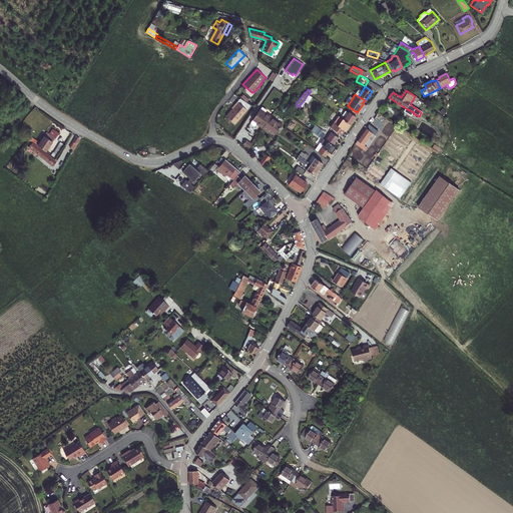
[(246,110),(237,101),(234,105),(235,105),(226,116),(234,123),(246,110)]
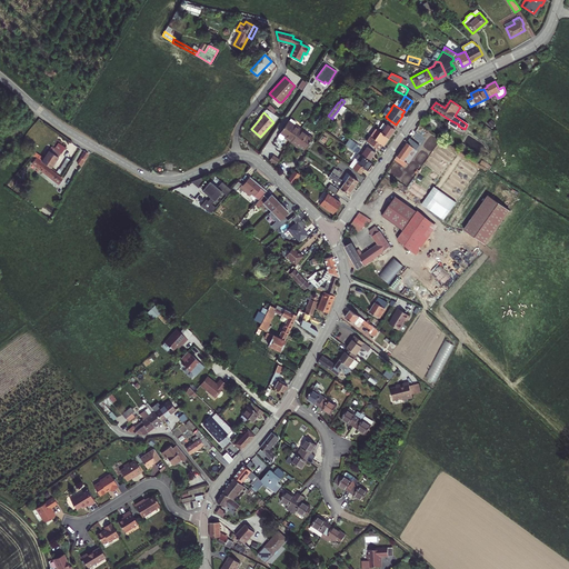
[(381,132),(389,138),(398,126),(396,125),(388,119),(385,122),(387,125),(387,126),(383,123),(380,128),(382,130),(381,132)]
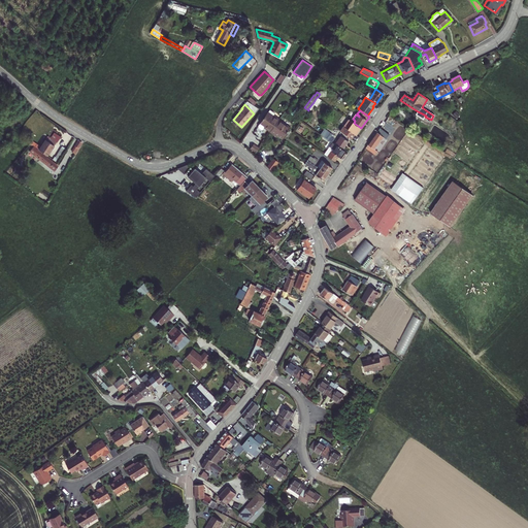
[(418,111),(416,114),(423,120),(425,117),(426,116),(418,111)]
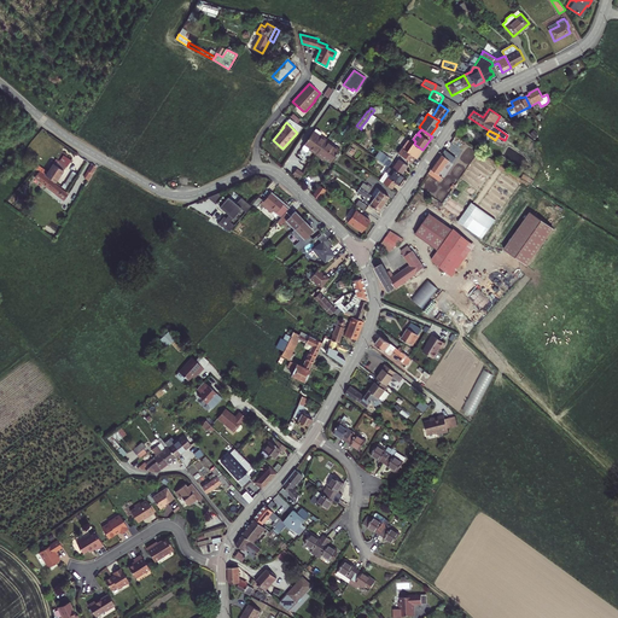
[(316,155),(326,140),(319,135),(314,132),(313,132),(304,144),(310,147),(313,150),(312,151),(316,155)]
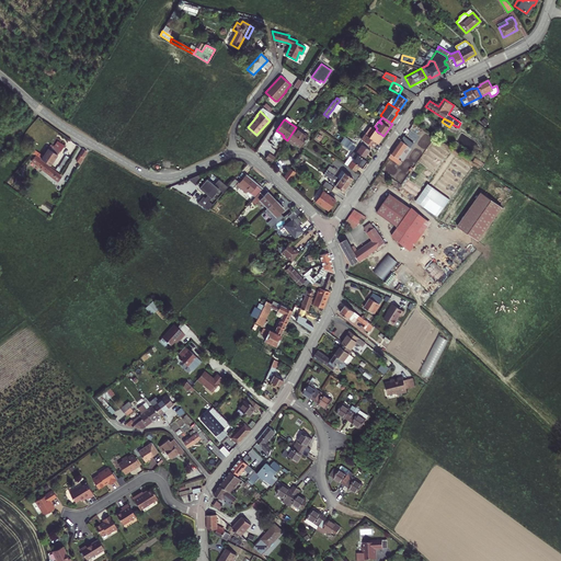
[(361,138),(362,139),(370,126),(369,126),(361,138)]
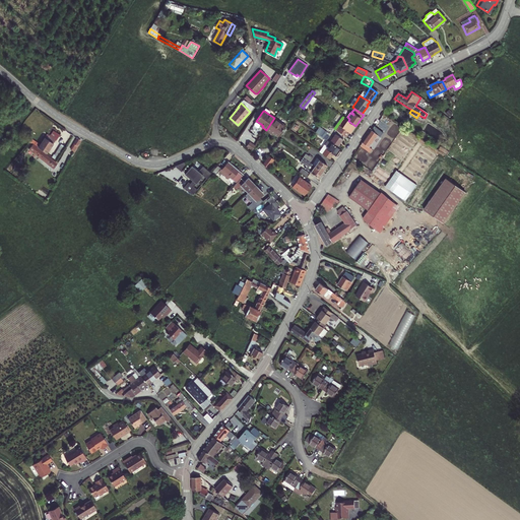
[(343,117),(335,129),(345,136),(348,132),(349,132),(350,133),(355,126),(348,121),(343,117)]
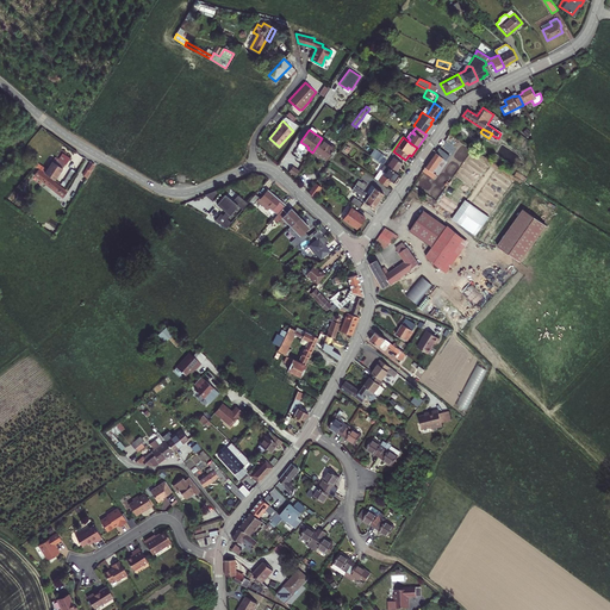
[(335,148),(322,138),(312,153),(317,156),(318,155),(321,156),(327,160),(335,148)]
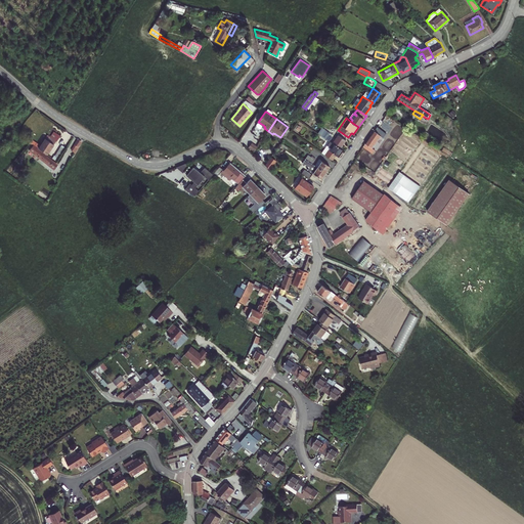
[(386,134),(378,127),(375,131),(363,147),(373,154),(375,150),(373,148),(381,137),(383,138),(386,134)]
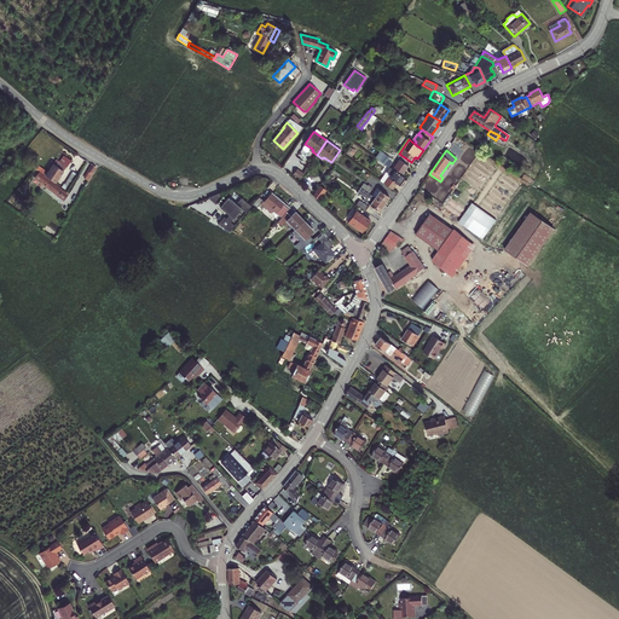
[(389,157),(380,151),(375,157),(385,165),(389,157)]
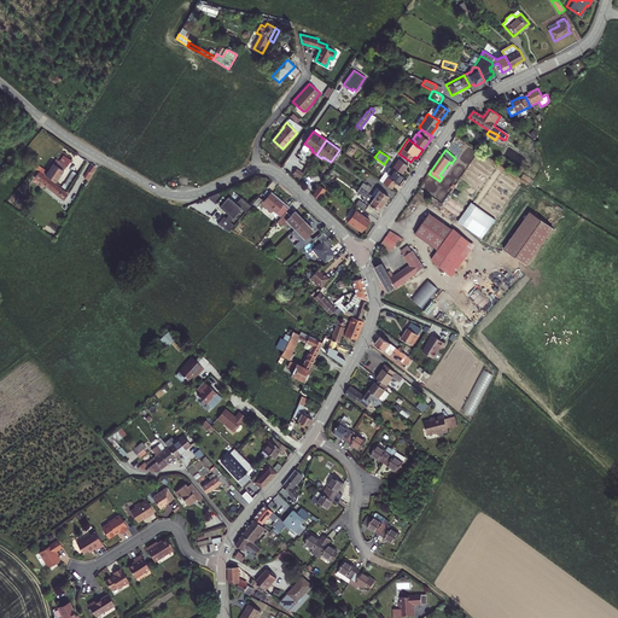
[(44,169),(41,172),(46,175),(48,178),(48,176),(56,182),(66,167),(71,161),(66,157),(64,156),(59,162),(56,159),(47,172),(44,169)]
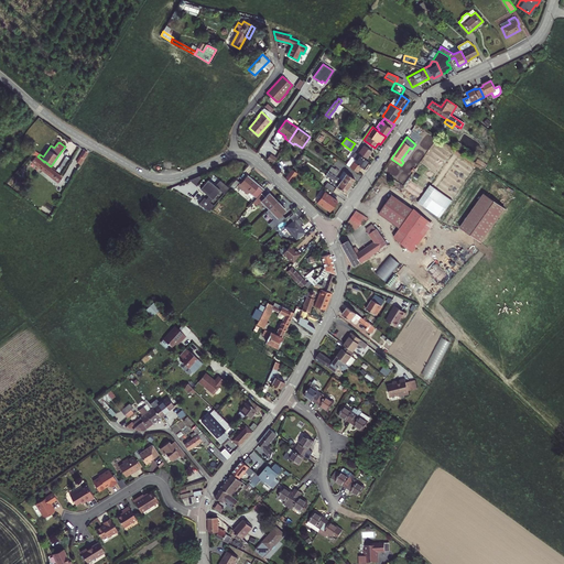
[(358,154),(366,160),(372,151),(364,145),(358,154)]
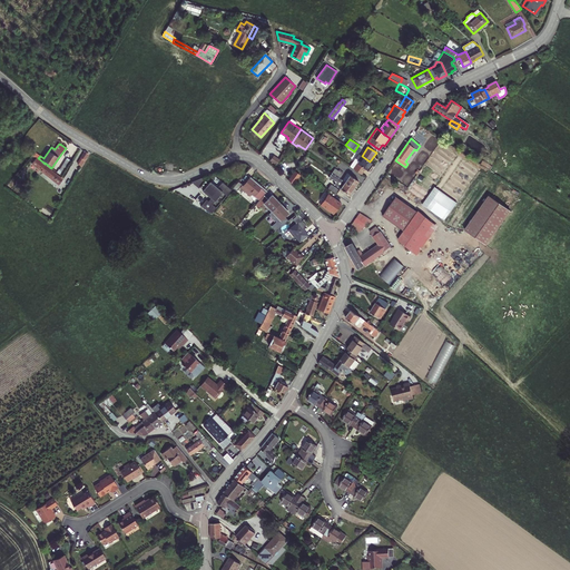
[(89,154),(85,151),(80,157),(81,158),(78,164),(80,166),(89,154)]
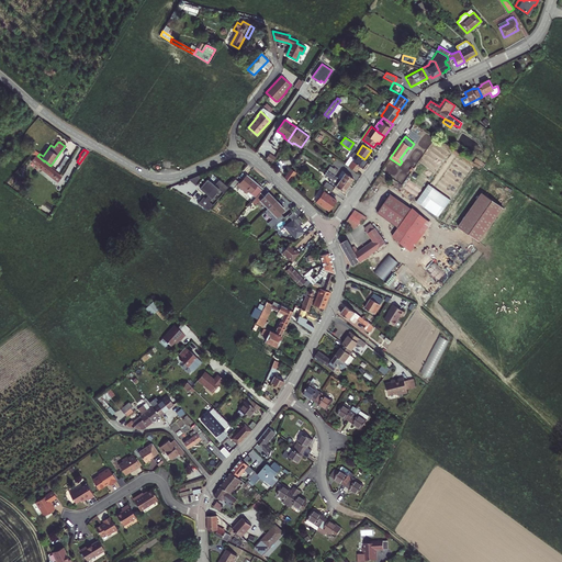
[(362,168),(368,161),(364,159),(357,154),(353,152),(350,156),(356,159),(353,161),(352,160),(348,167),(356,172),(360,167),(362,168)]
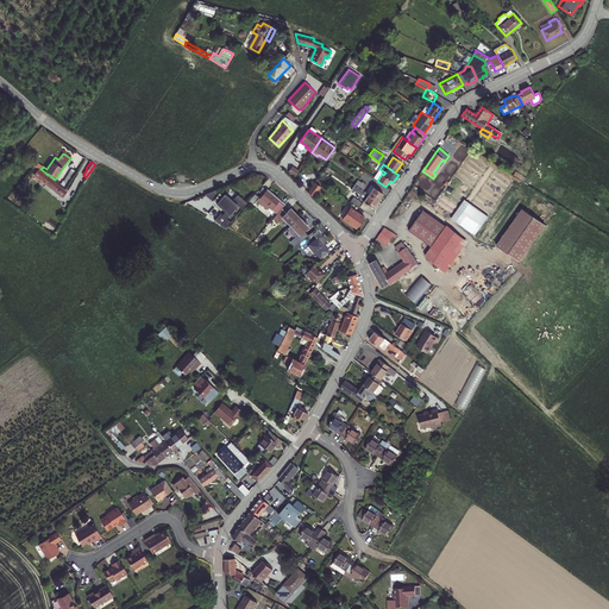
[(288,171),(295,176),(299,170),(293,165),(288,171)]
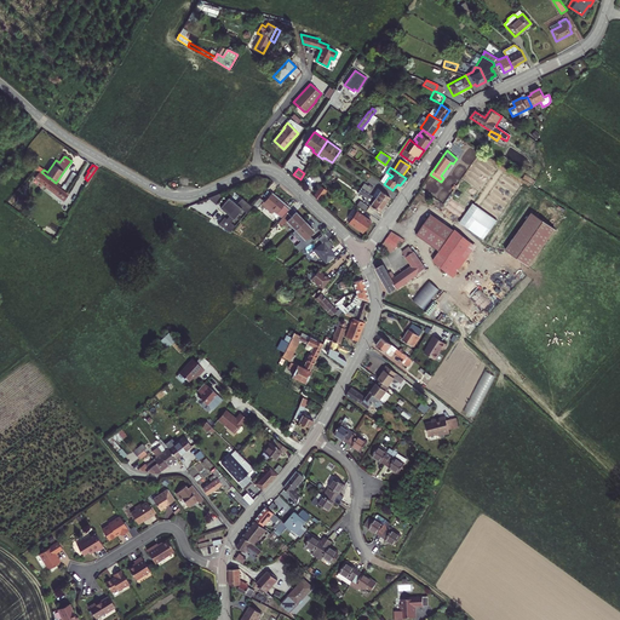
[(39,172),(35,178),(52,191),(51,194),(53,196),(55,194),(63,200),(64,200),(68,195),(68,194),(55,184),(56,183),(49,177),(49,178),(46,176),(45,177),(39,172)]
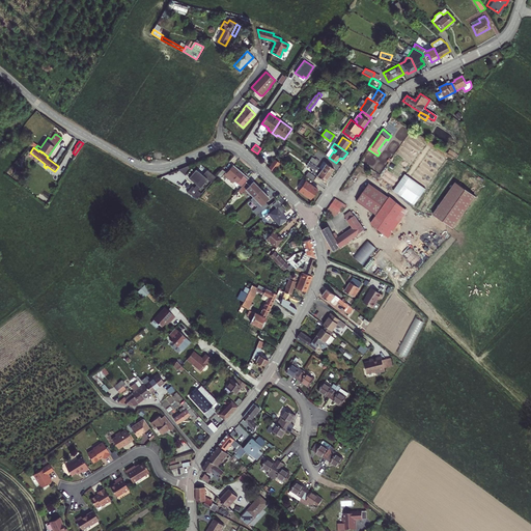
[(456,159),(458,156),(450,149),(448,154),(456,159)]
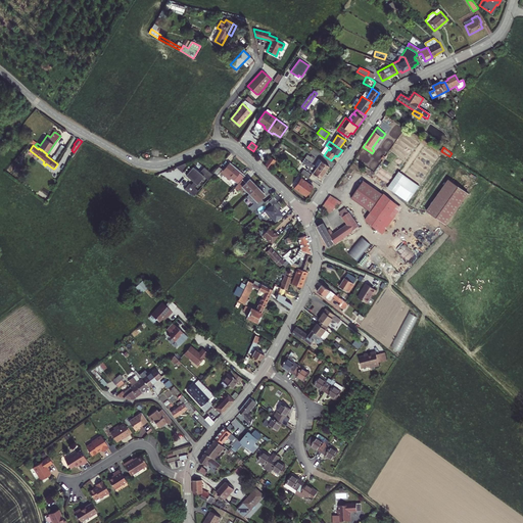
[(304,158),(312,163),(315,159),(311,157),(307,154),(304,158)]
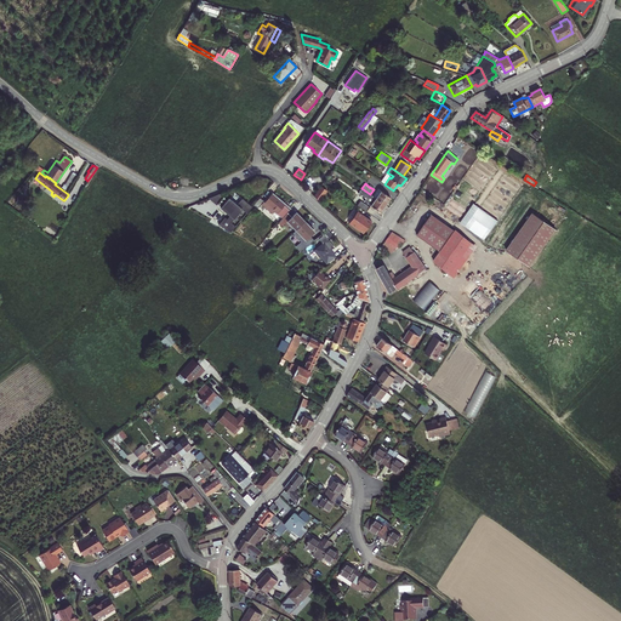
[(359,192),(368,198),(370,194),(362,188),(359,192)]
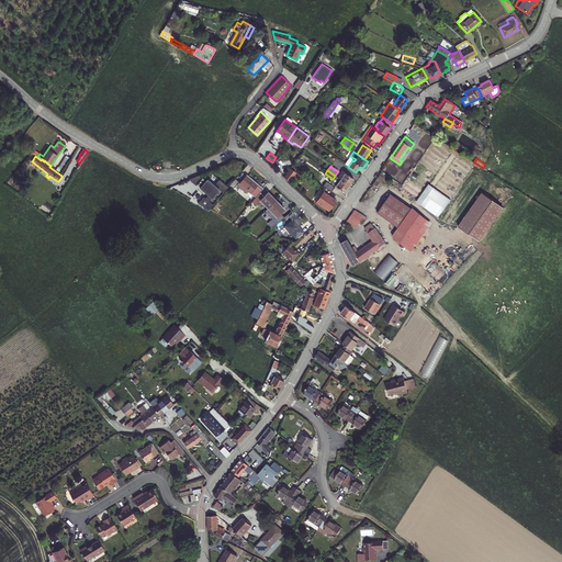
[(338,178),(349,186),(353,179),(343,171),(338,177),(339,177),(338,178)]
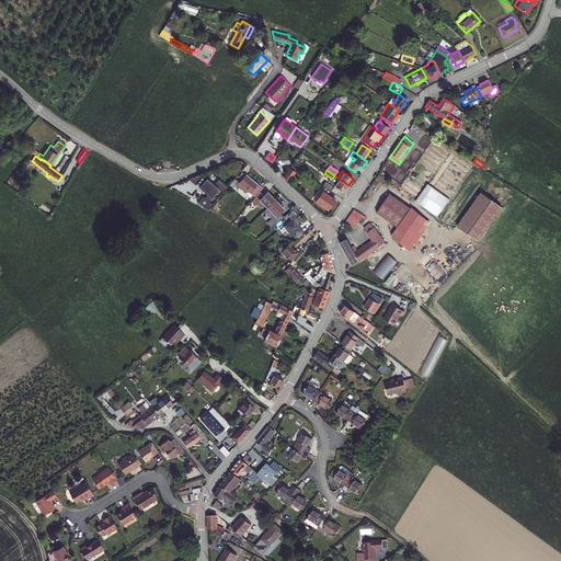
[(190,178),(189,179),(195,185),(202,178),(198,174),(190,178)]
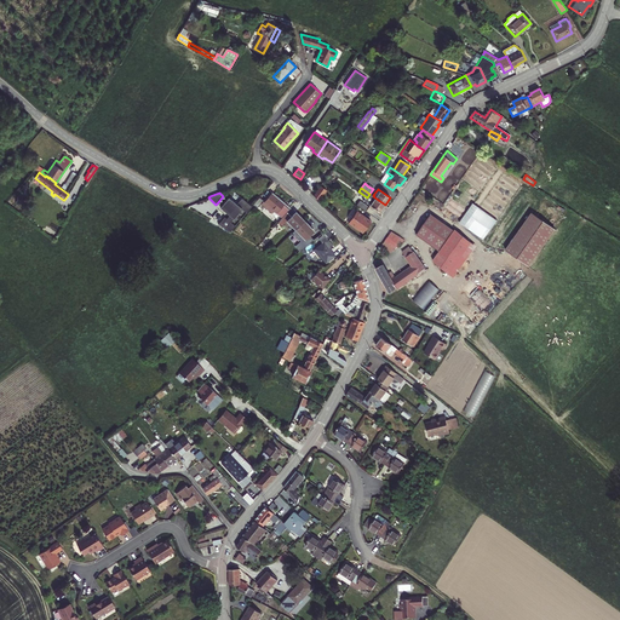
[(259,197),(252,206),(256,210),(262,204),(271,213),(274,211),(282,218),(287,212),(291,208),(285,204),(273,193),(264,202),(259,197)]
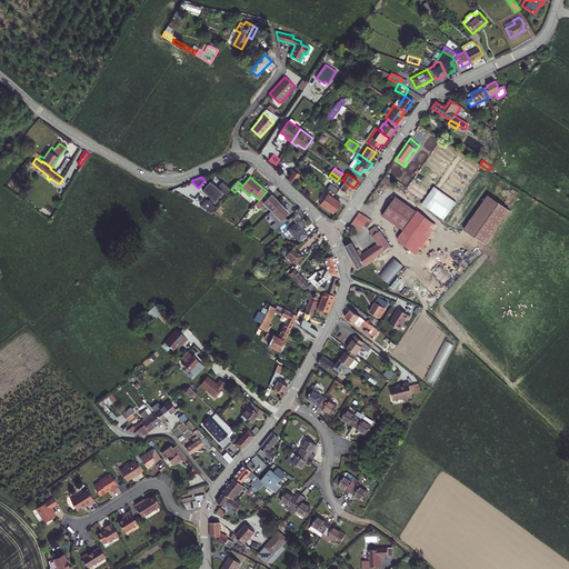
[(349,195),(353,188),(342,180),(342,181),(341,181),(337,187),(349,195)]
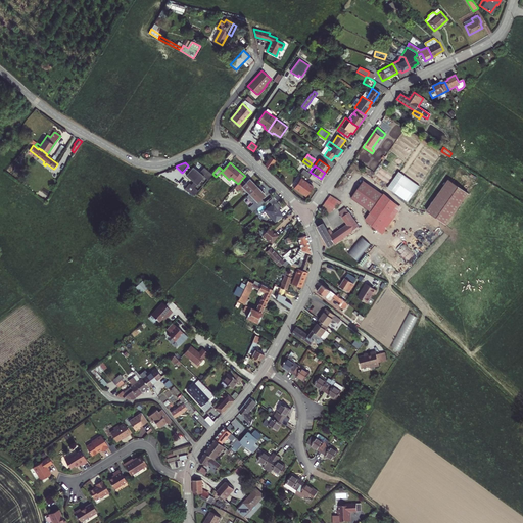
[(189,183),(184,189),(191,192),(194,188),(204,177),(207,180),(208,179),(212,174),(204,167),(199,172),(193,167),(186,174),(194,181),(191,184),(189,183)]
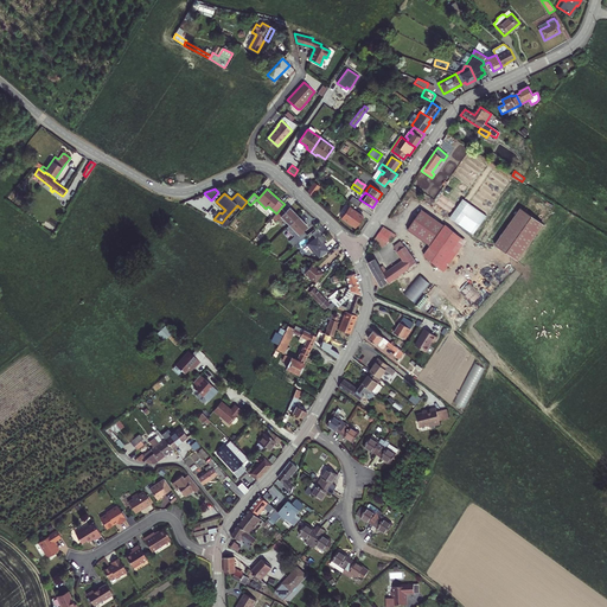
[(358,206),(362,203),(352,196),(349,200),(358,206)]
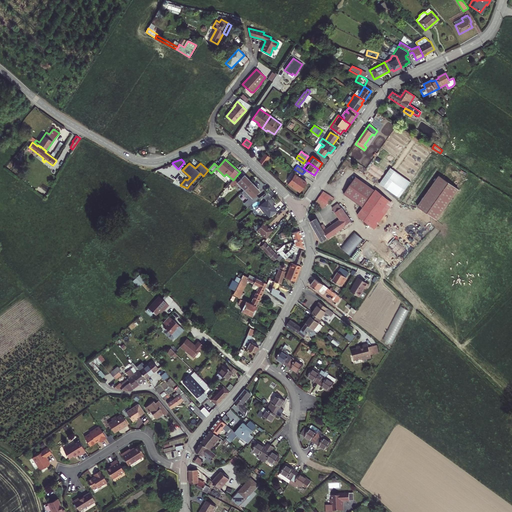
[(379,185),(400,199),(411,182),(390,168),(379,185)]
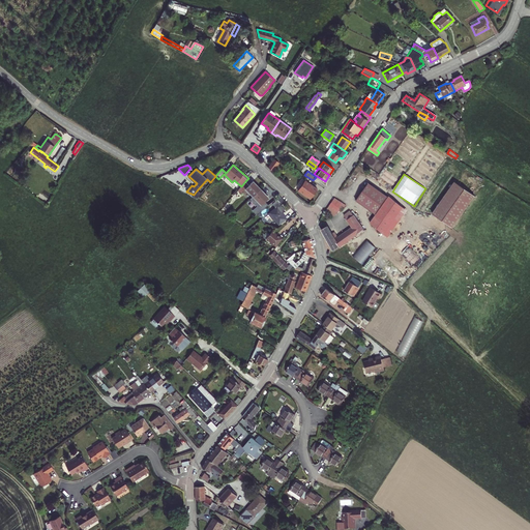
[(305,180),(298,190),(311,199),(315,193),(314,192),(316,188),(305,180)]
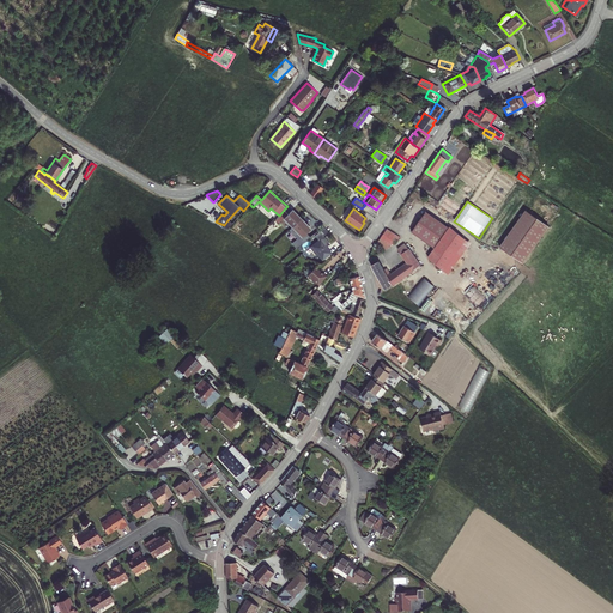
[(289,214),(284,210),(279,216),(278,216),(283,219),(284,219),(292,228),(302,219),(292,210),(289,214)]
